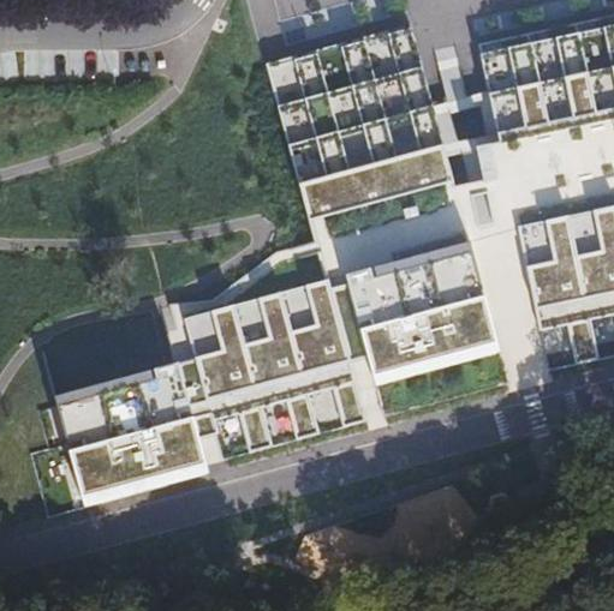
[(279,19),(285,0),(254,0),(251,11),(279,19)]
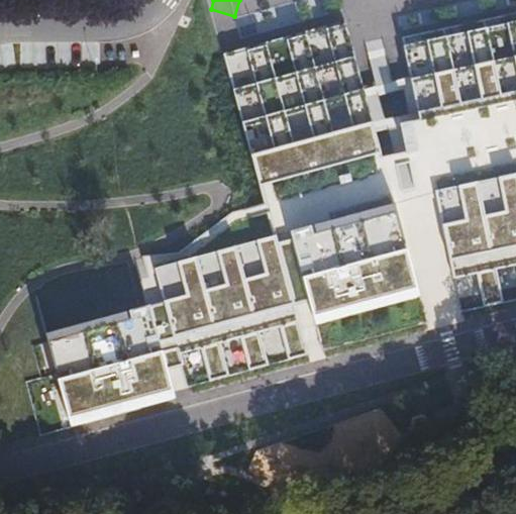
[(515,12),(404,38),(420,113),(515,91),(515,12)]
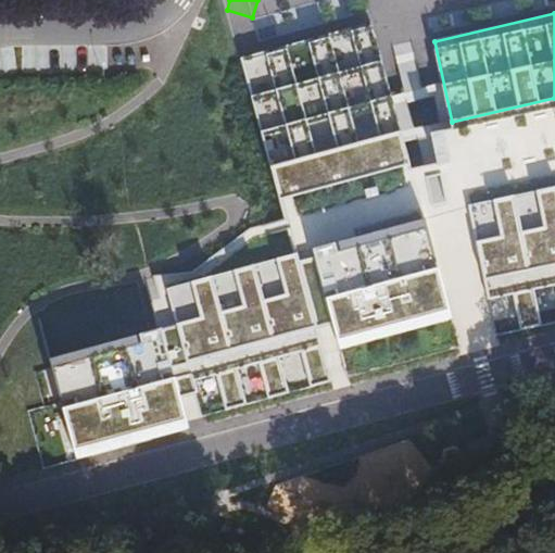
[(277,196),(406,163),(369,22),(241,54),(277,196)]
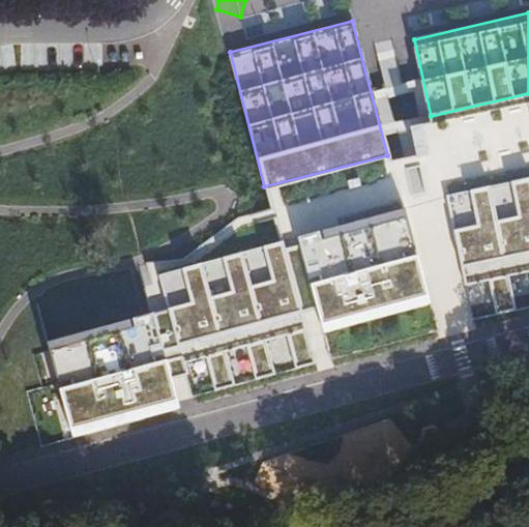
[(528,172),(441,192),(468,317),(528,302),(528,172)]
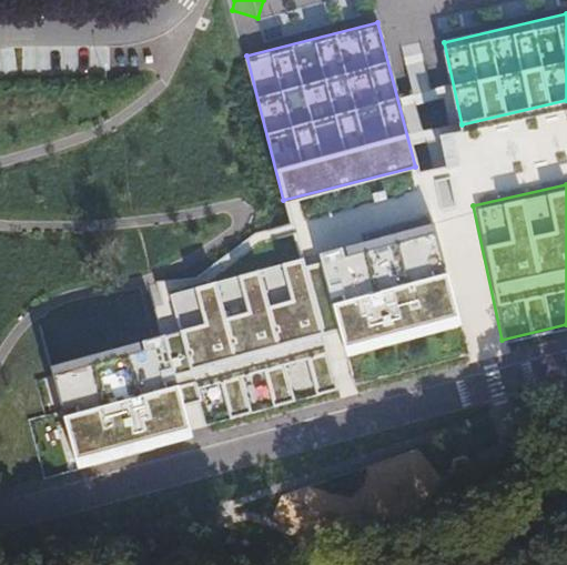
[(432,225),(319,256),(346,357),(461,326),(432,225)]
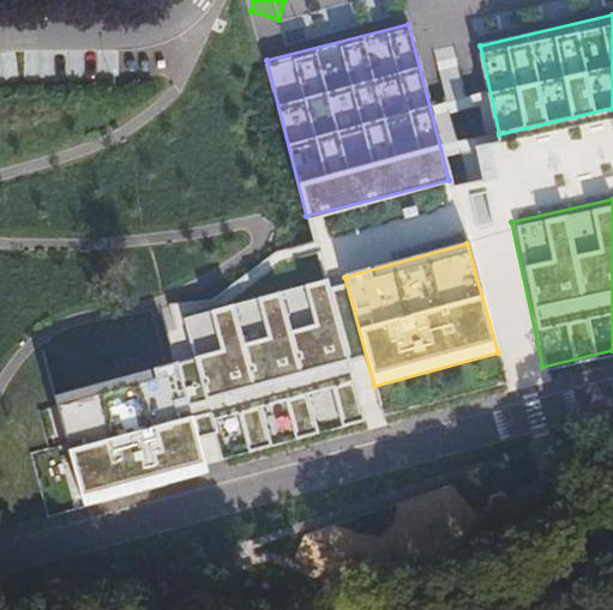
[(190,362),(55,394),(82,505),(202,475),(198,463),(362,423),(328,281),(179,316),(190,362)]
